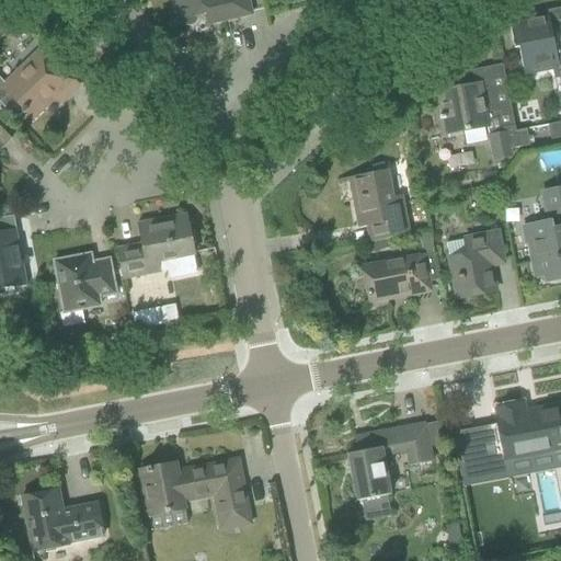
[(174,0),(180,20),(180,22),(181,23),(182,24),(183,25),(184,26),(185,26),(187,27),(190,27),(192,26),(193,25),(194,25),(195,23),(196,21),(196,19),(196,16),(196,15),(220,10),(222,20),(249,14),(244,0),(174,0)]
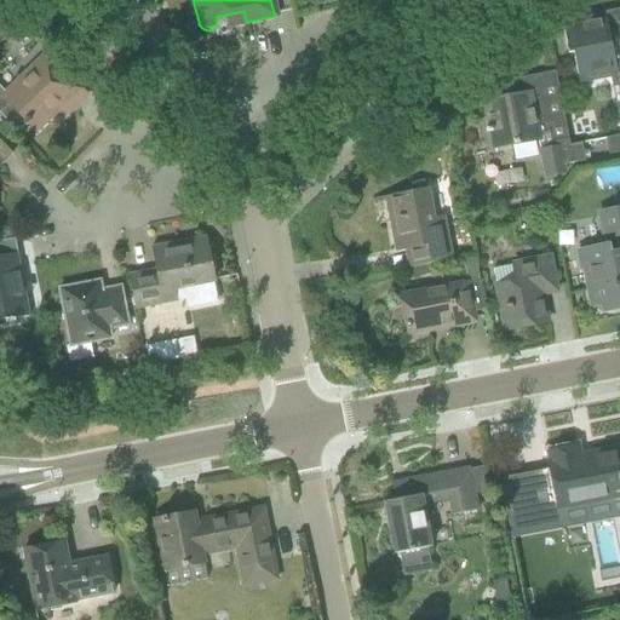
[(590,23),(563,28),(568,52),(568,53),(572,53),(577,75),(578,85),(609,79),(610,89),(619,86),(619,10),(589,16),(590,23)]
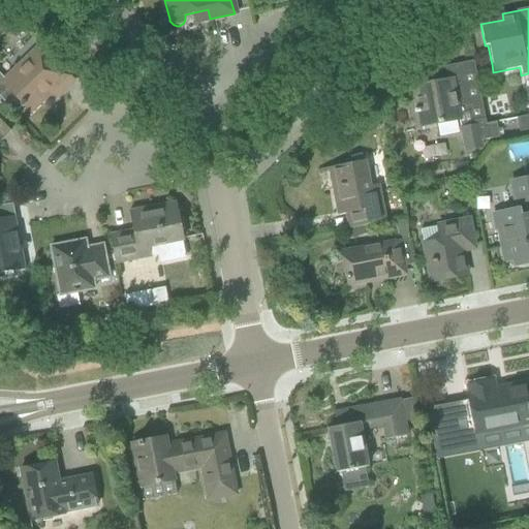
[(0,75),(0,99),(14,115),(24,106),(30,113),(52,91),(58,97),(72,83),(38,47),(4,81),(0,75)]
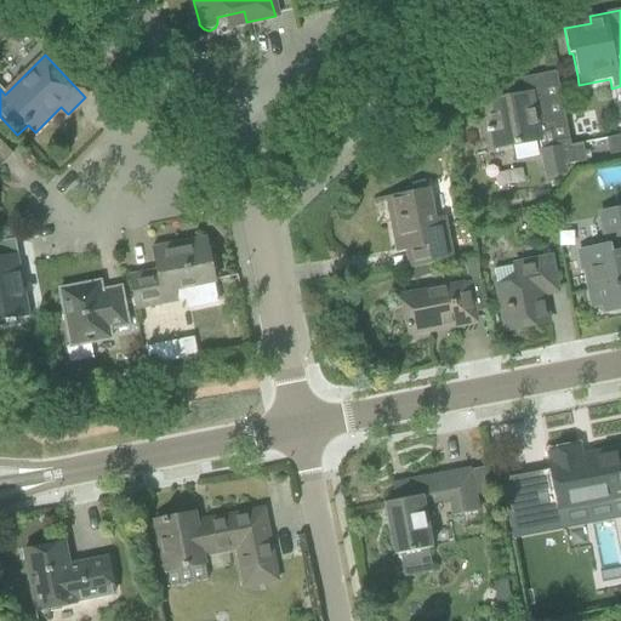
[(570,147),(560,96),(556,73),(519,79),(523,96),(485,103),(491,129),(485,130),(486,134),(489,134),(491,151),(540,141),(539,135),(550,134),(553,149),(541,152),(546,177),(565,174),(564,166),(586,163),(582,144),(570,147)]
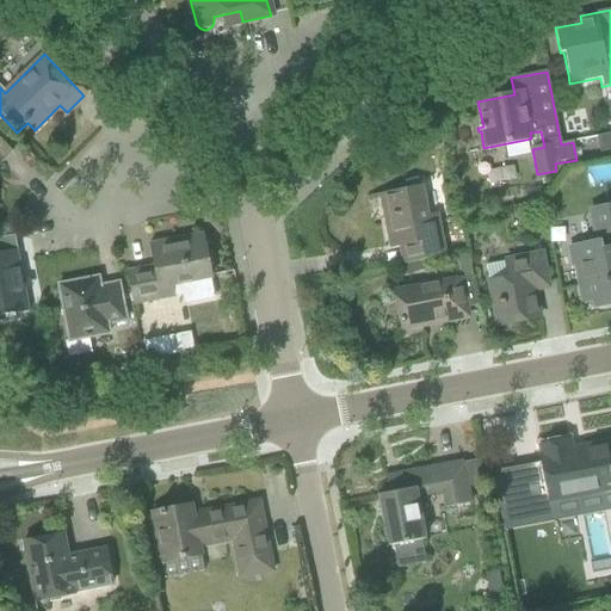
[(599,154),(610,152),(610,134),(597,137),(599,154)]
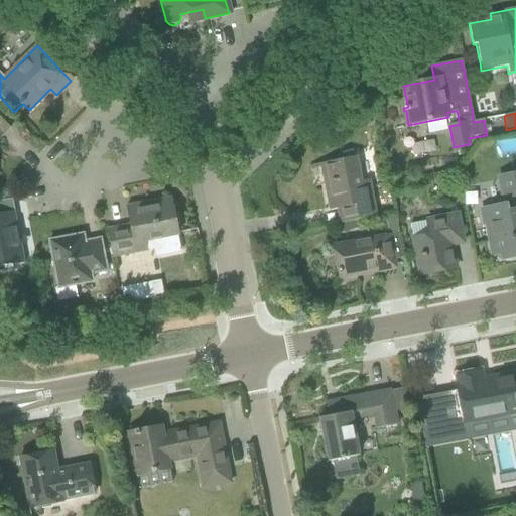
[(0,137),(10,128),(0,118),(0,137)]
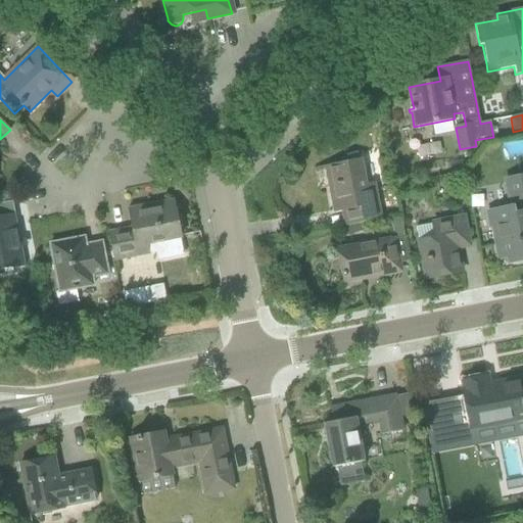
[(326,168),(313,170),(314,173),(326,171),(334,211),(347,208),(350,225),(380,220),(374,186),(366,188),(361,160),(326,168)]
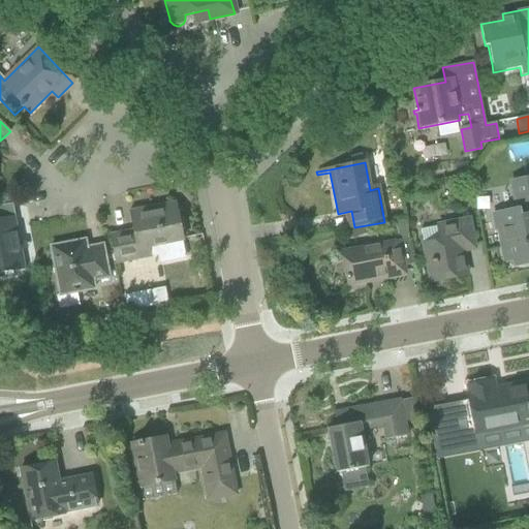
[(411,174),(401,176),(403,186),(413,184),(411,174)]
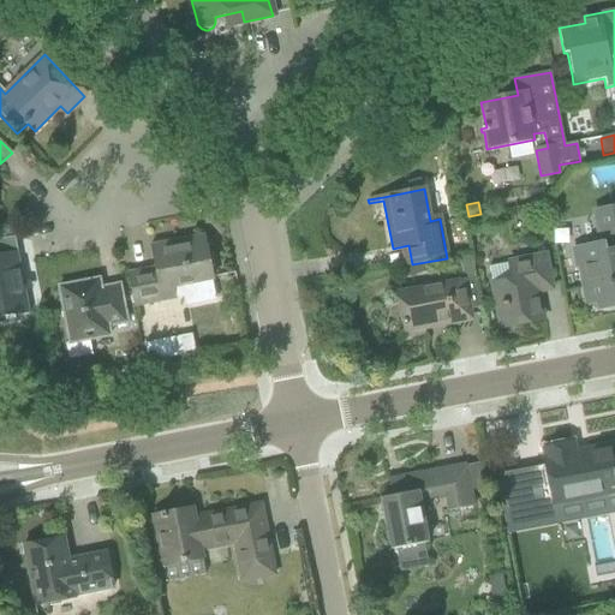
[(587,264),(580,266),(583,281),(587,304),(595,303),(596,310),(614,305),(614,207),(595,212),(599,238),(601,245),(584,249),(587,264)]
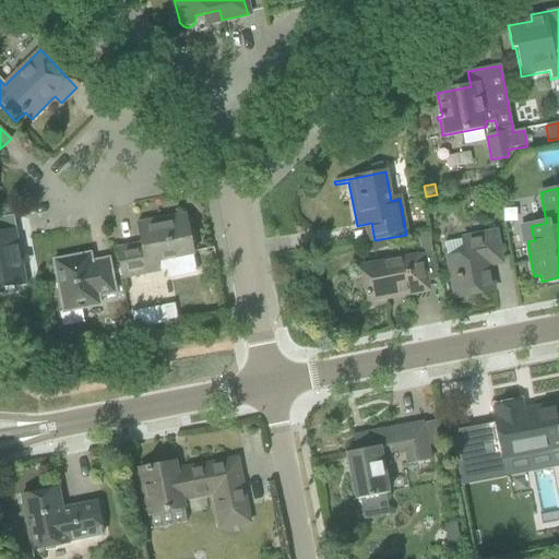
[(142,245),(115,250),(120,278),(157,271),(168,269),(170,280),(195,275),(192,256),(183,215),(138,225),(142,245)]
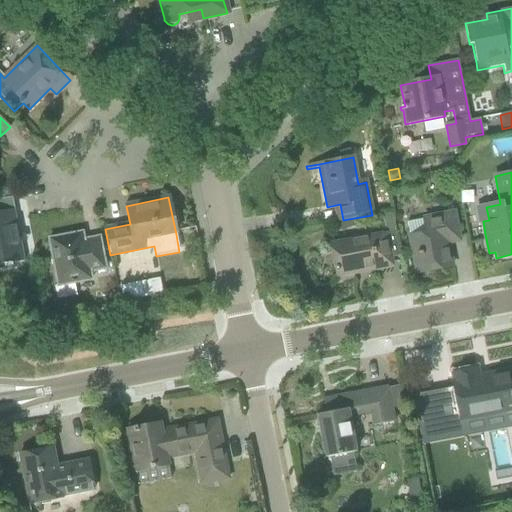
[(0,199),(0,266),(5,265),(5,268),(13,266),(13,264),(25,261),(25,260),(24,260),(14,211),(15,211),(15,209),(8,211),(6,199),(0,199)]
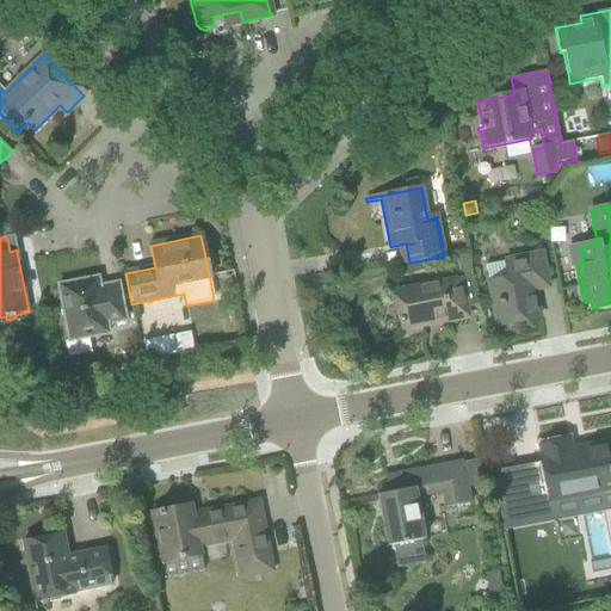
[(505,261),(505,263),(485,266),(493,307),(498,306),(501,326),(538,318),(534,290),(548,288),(541,254),(505,261)]
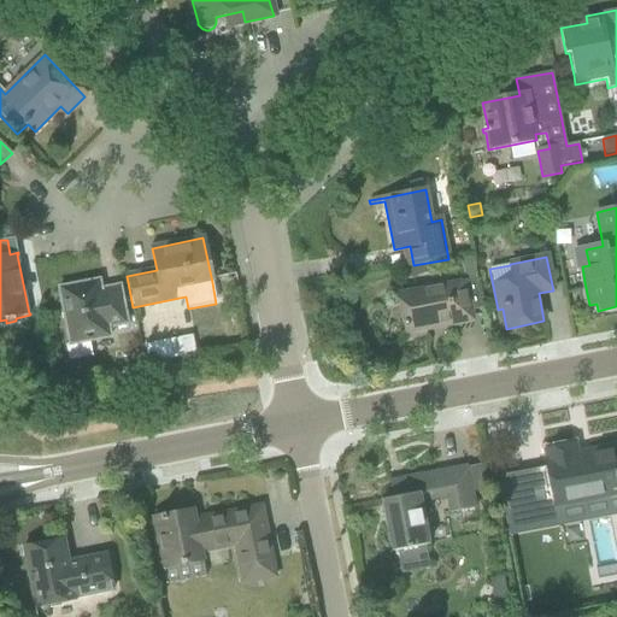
[(464,282),(399,295),(406,333),(432,328),(432,325),(469,318),(469,321),(471,321),(470,311),(482,309),(472,259),(460,262),(464,282)]
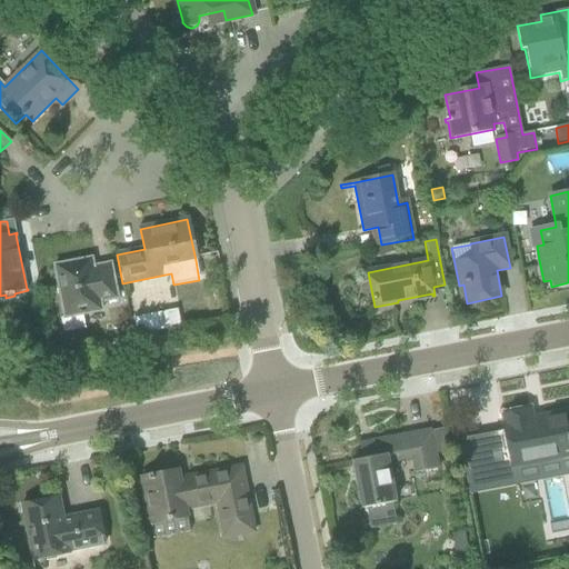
[(393,242),(382,245),(383,256),(396,253),(393,242)]
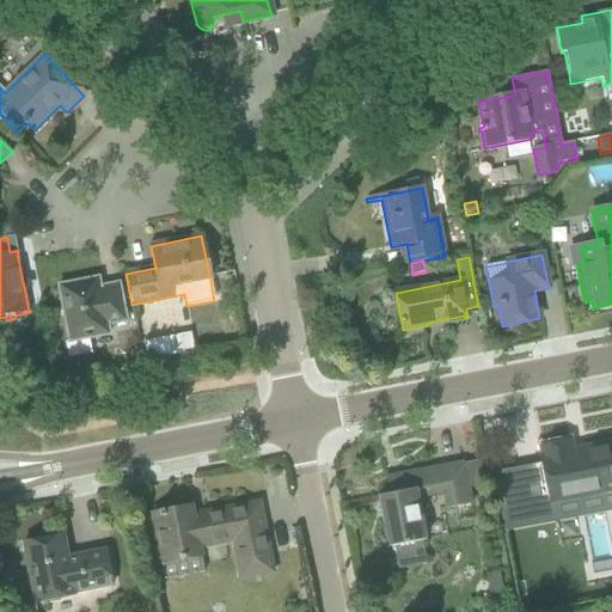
[(89,280),(57,286),(62,310),(68,342),(65,343),(67,359),(92,354),(89,338),(108,335),(106,325),(126,322),(124,314),(120,292),(91,297),(89,280)]
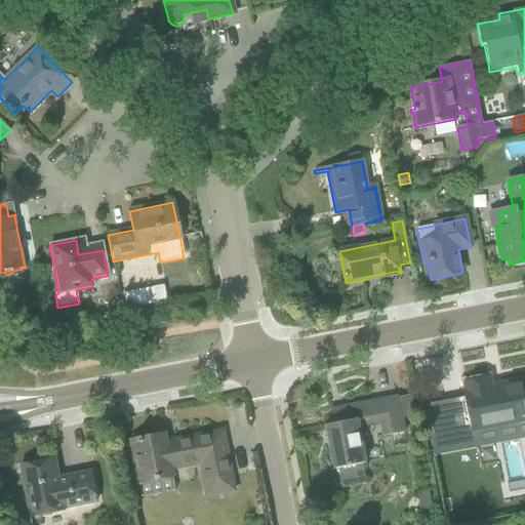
[(132,291),(122,293),(125,311),(135,309),(132,291)]
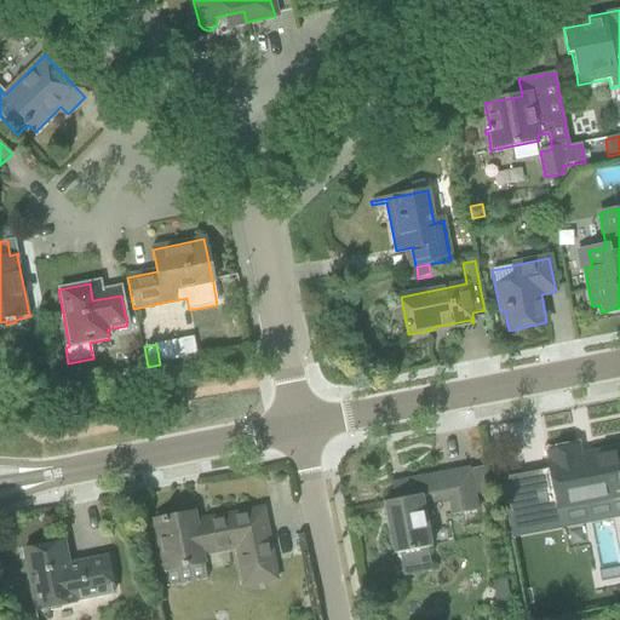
[(135,378),(130,388),(139,391),(143,382),(135,378)]
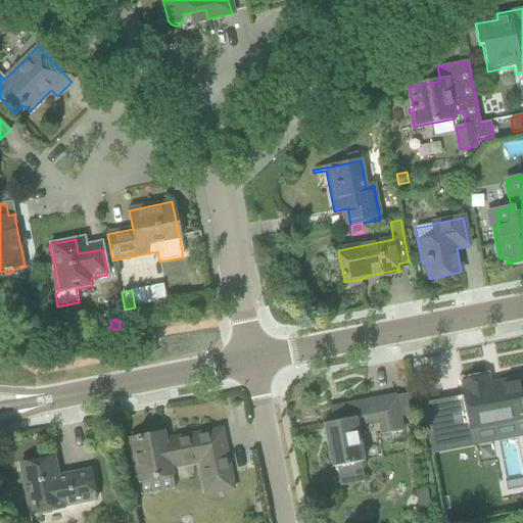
[(462,391),(466,411),(469,431),(522,420),(522,390),(521,379),(487,386),(486,378),(461,382),(463,390),(462,391)]
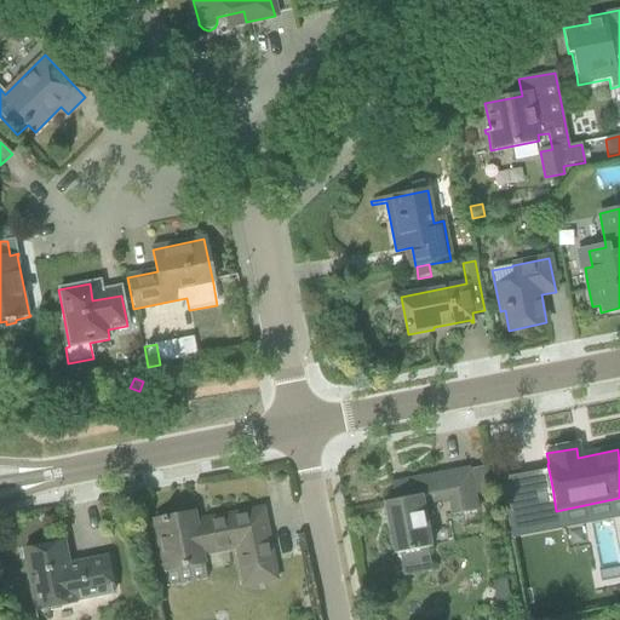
[(394,501),(384,503),(395,555),(399,555),(403,578),(431,573),(428,549),(431,547),(423,505),(448,500),(452,517),(477,511),(474,493),(469,469),(390,484),(394,501)]
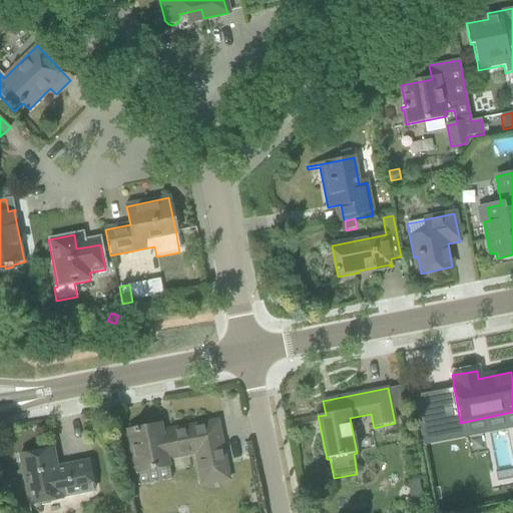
[(194,458),(200,486),(227,481),(216,422),(161,432),(159,425),(137,429),(136,427),(133,428),(133,430),(126,431),(134,473),(168,466),(167,463),(194,458)]
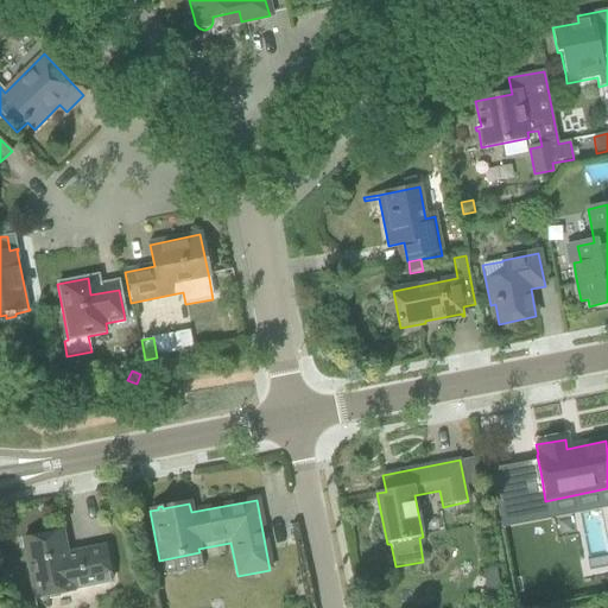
[(111,583),(108,570),(105,548),(67,555),(62,532),(23,540),(33,599),(74,591),(74,589),(111,583)]
